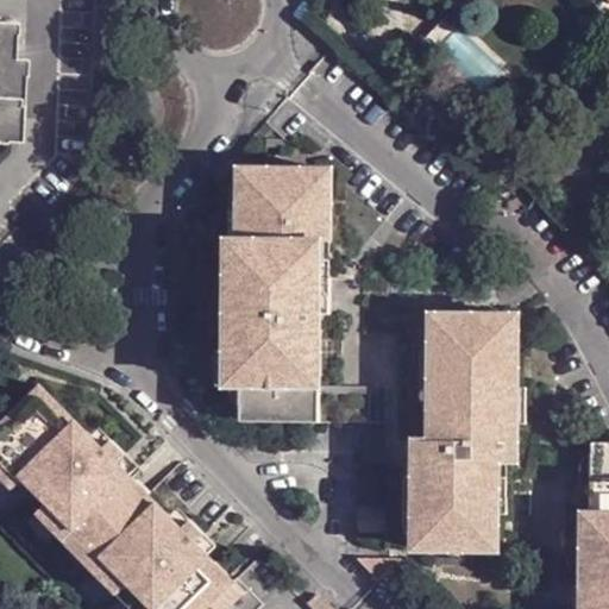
[(0,140),(18,143),(23,61),(12,60),(13,24),(0,23),(0,140)]
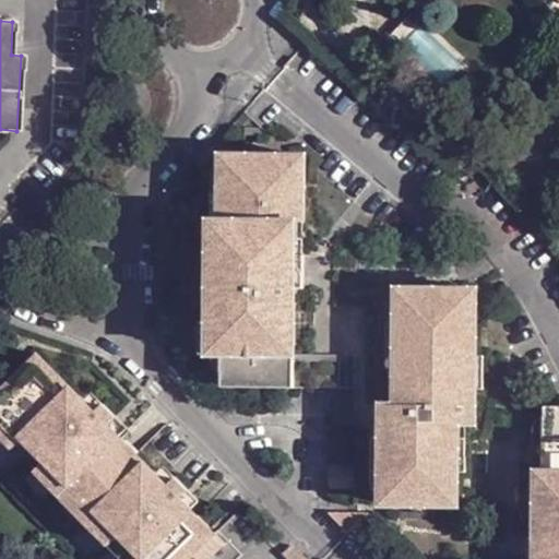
[(287,389),(289,355),(280,354),(281,333),(282,307),(282,257),(289,257),(290,190),(299,191),(300,156),(228,156),(228,174),(228,190),(215,190),(215,213),(213,264),(213,288),(204,288),(202,322),(201,365),(225,389),(287,389)]
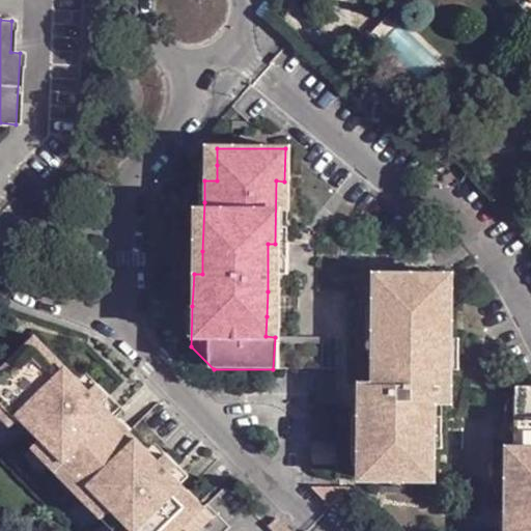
[(217,180),(217,165),(194,164),(195,196),(200,203),(204,202),(204,180),(217,180)]
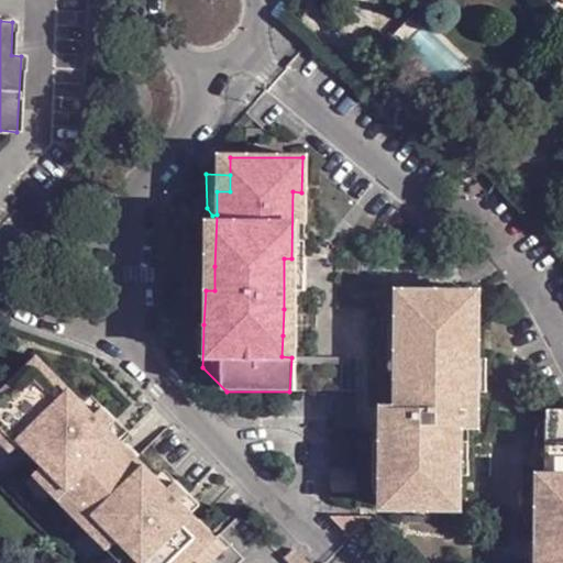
[(284,258),(284,309),(290,310),(291,291),(301,291),(301,192),(293,191),(291,258),(284,258)]
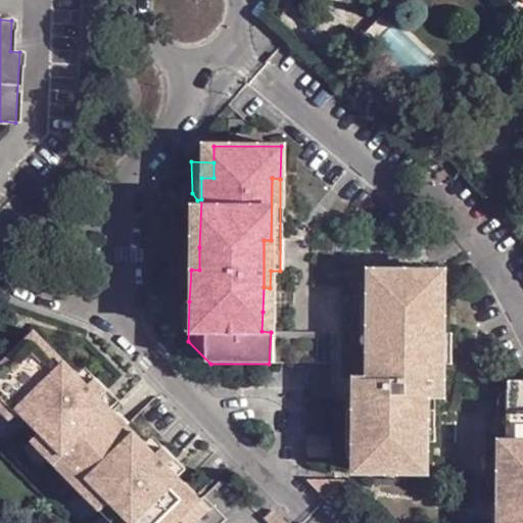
[(191,250),(191,270),(199,270),(199,247),(194,248),(191,250)]
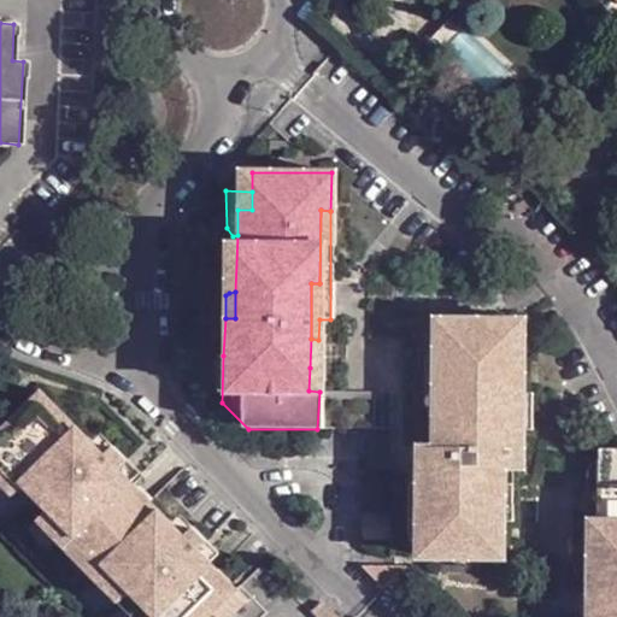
[(509,357),(509,330),(509,321),(501,321),(432,319),(430,357),(430,394),(436,394),(434,421),(434,448),(413,447),(413,485),(412,523),(419,523),(418,548),(418,560),(498,562),(499,524),(500,497),(500,469),(517,469),(517,432),(518,394),(518,358),(509,357)]
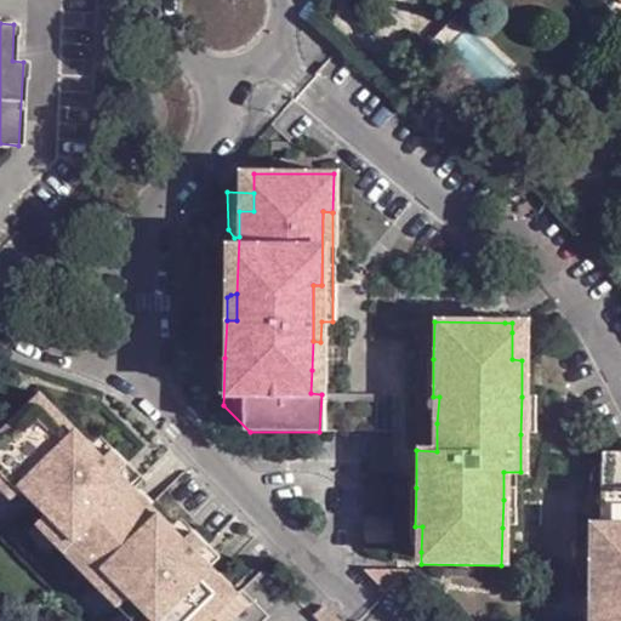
[(522,360),(523,347),(523,324),(512,323),(512,332),(512,359),(522,360)]
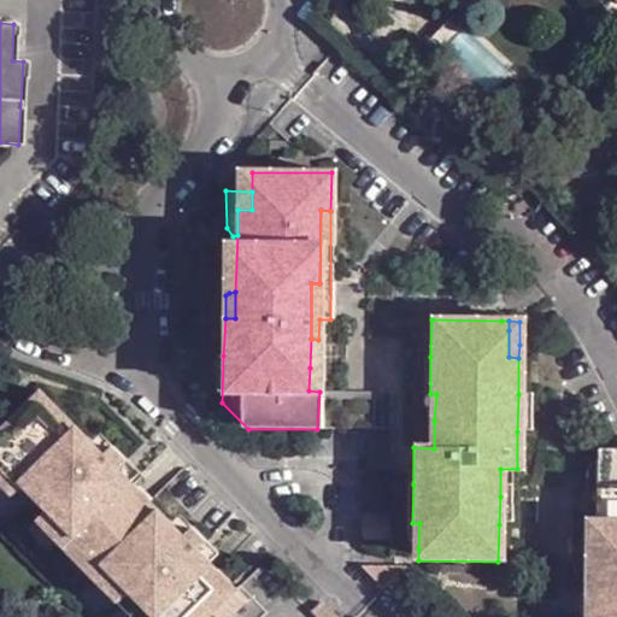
[(212,393),(222,403),(223,356),(213,356),(212,393)]
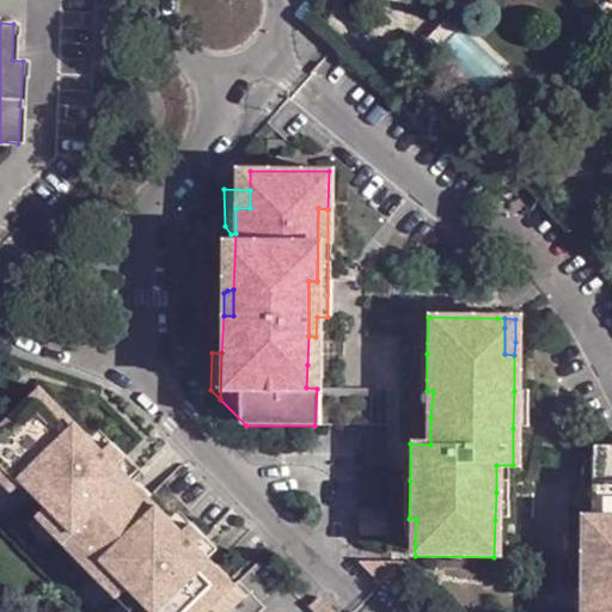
[(427,391),(427,354),(416,355),(416,412),(423,418),(430,417),(433,391),(427,391)]
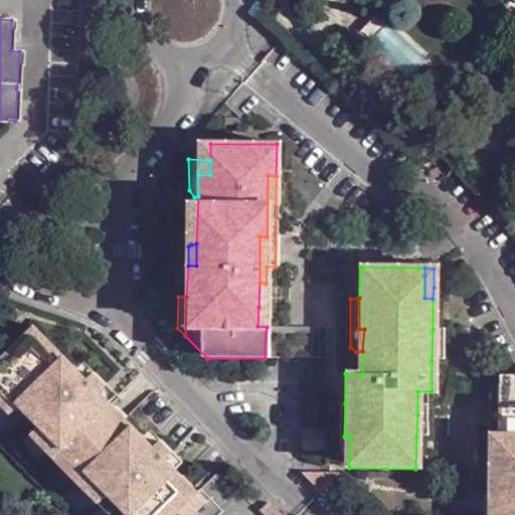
[(258,326),(267,327),(266,315),(265,310),(262,307),(259,307),(258,326)]
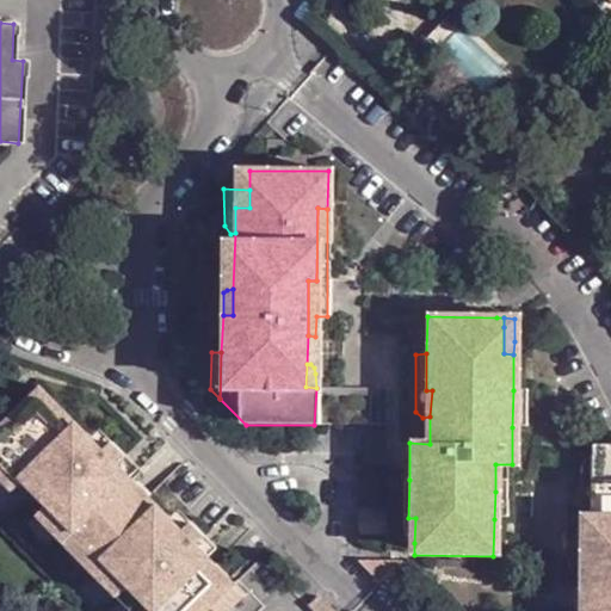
[(146,610),(199,548),(197,545),(205,537),(192,524),(184,531),(119,464),(127,458),(113,444),(105,450),(43,387),(0,429),(0,460),(22,483),(47,507),(146,610)]
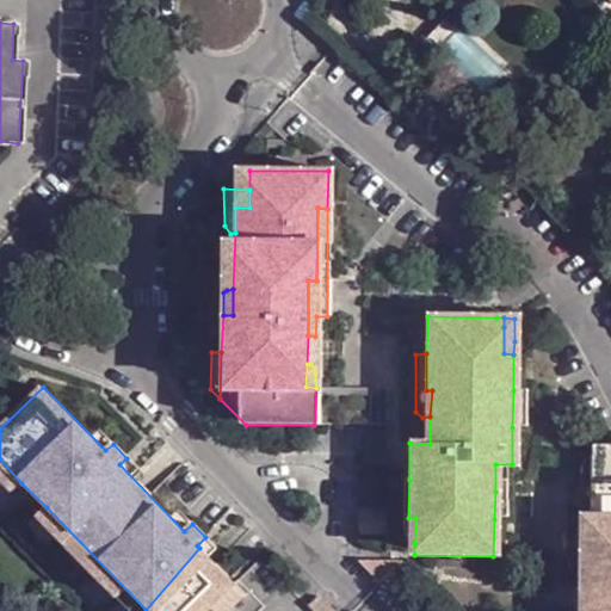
[(523,390),(513,390),(512,427),(523,429),(523,390)]
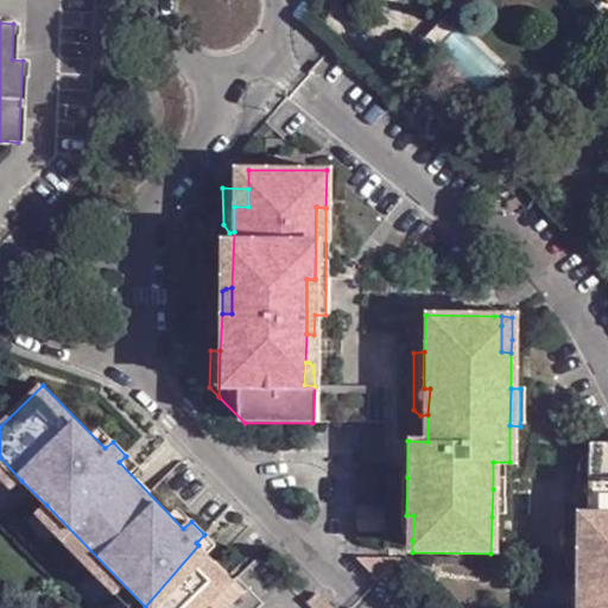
[(607,607),(607,443),(587,443),(586,455),(584,552),(584,587),(576,586),(576,607),(607,607)]
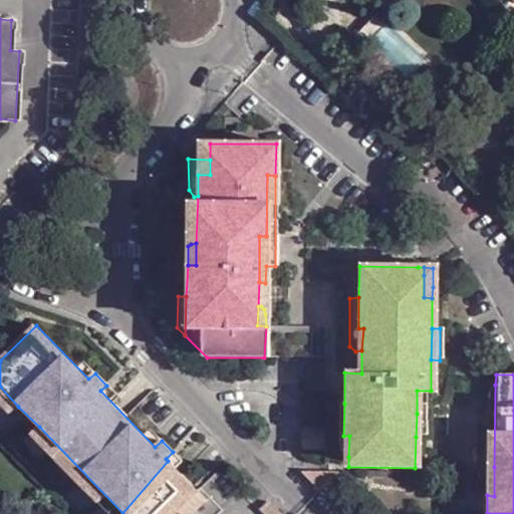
[(494,467),(495,384),(491,384),(486,390),(483,468),(494,467)]
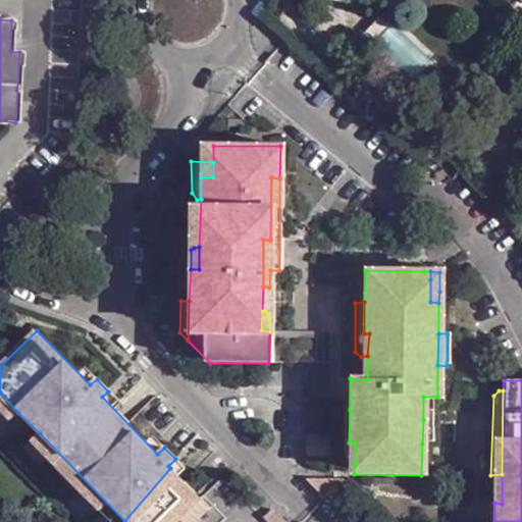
[(18,413),(0,393),(0,407),(11,419),(18,413)]
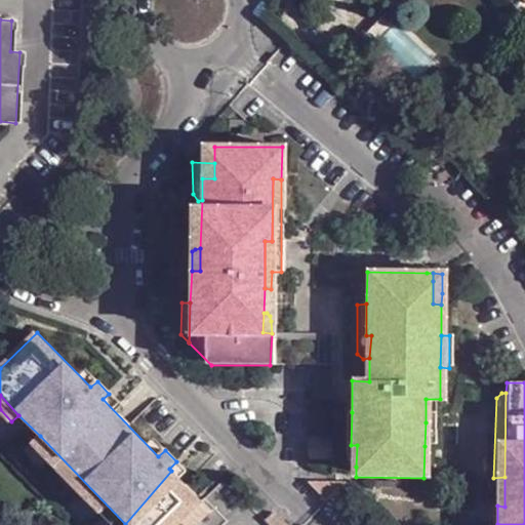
[(351,445),(352,412),(342,412),(341,460),(349,467),(356,467),(357,445),(351,445)]
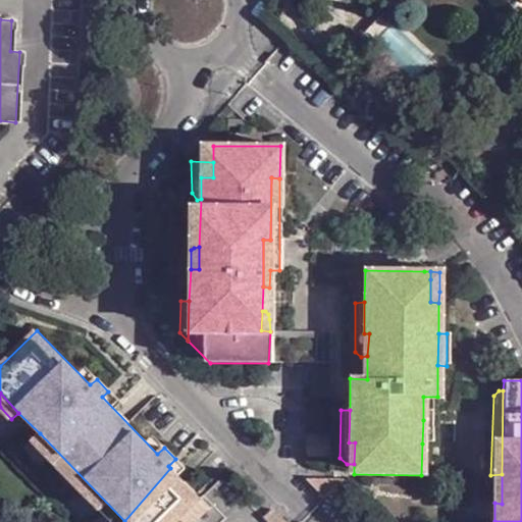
[(112,521),(123,521),(124,521),(40,433),(33,440),(112,521)]
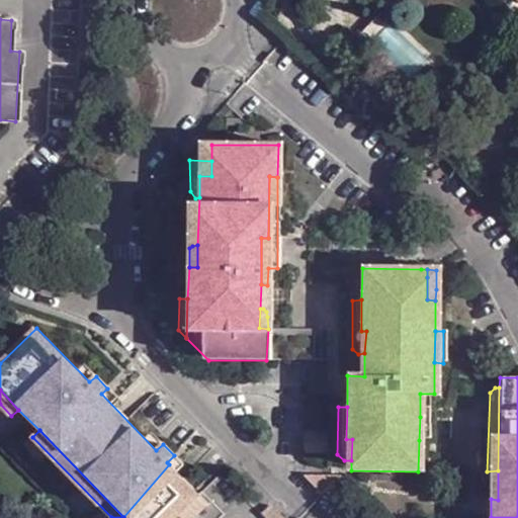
[(199,494),(169,464),(123,517),(124,517),(221,517),(226,514),(202,491),(199,494)]
